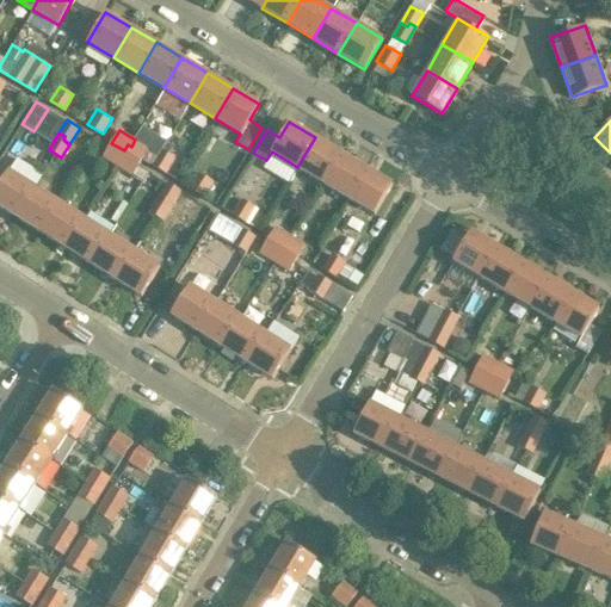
[(315,137),(297,167),(322,183),(340,153),(315,137)]
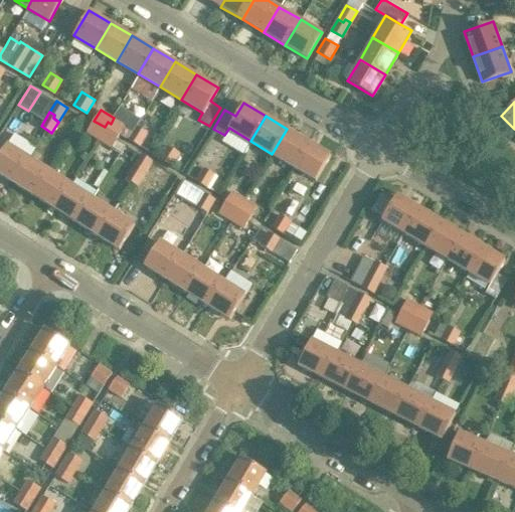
[(119,136),(125,125),(114,118),(111,124),(108,122),(105,127),(119,136)]
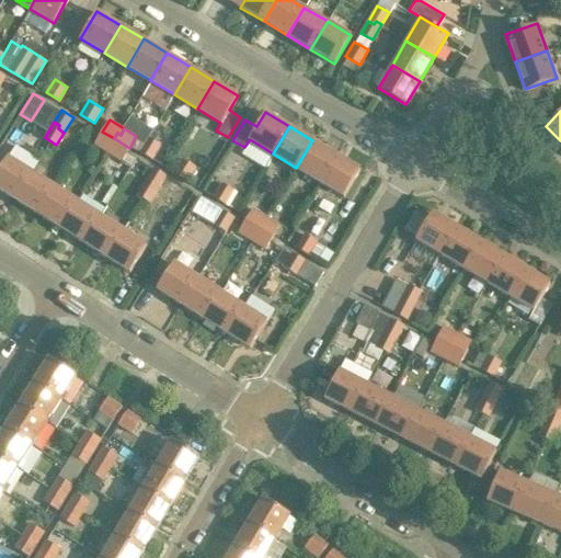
[(110,145),(114,138),(102,132),(94,144),(110,152),(113,147),(110,145)]
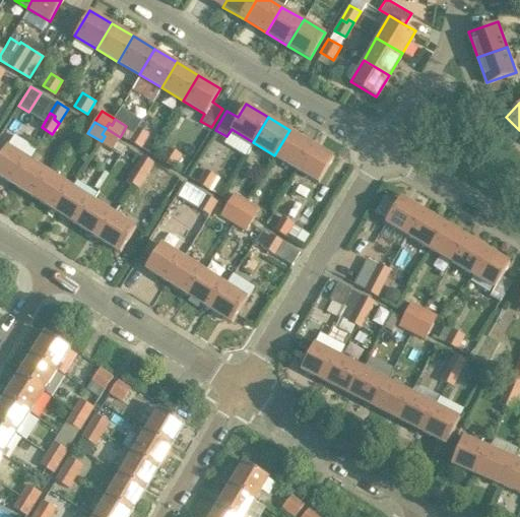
[(128,139),(141,147),(149,134),(136,126),(128,139)]
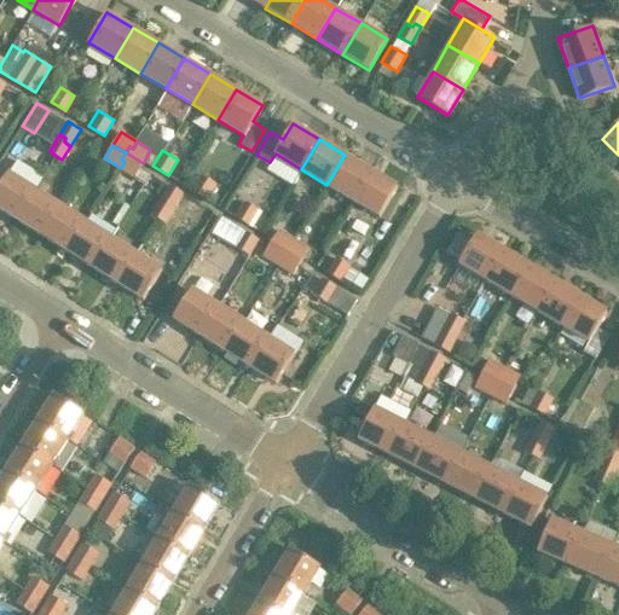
[(134,177),(143,163),(126,152),(121,160),(125,162),(121,168),(134,177)]
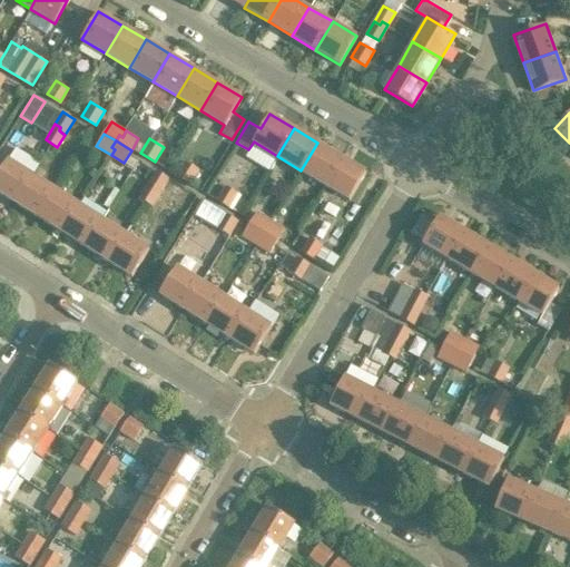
[(317,143),(301,170),(324,185),(341,156),(317,143)]
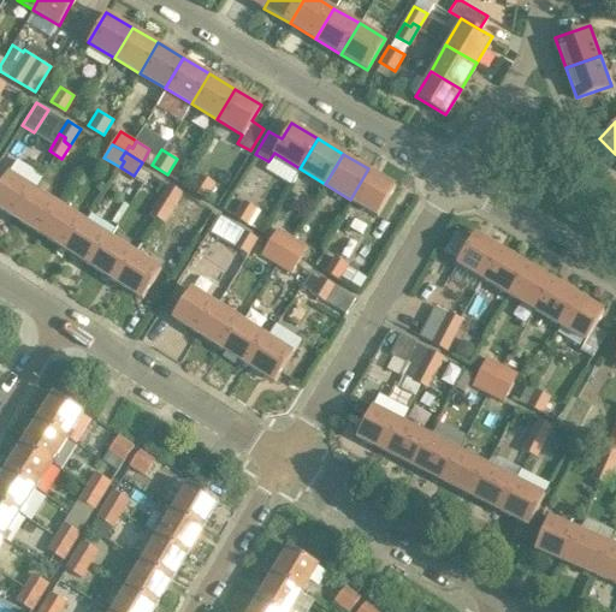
[(395,185),(368,168),(350,200),(377,215),(395,185)]
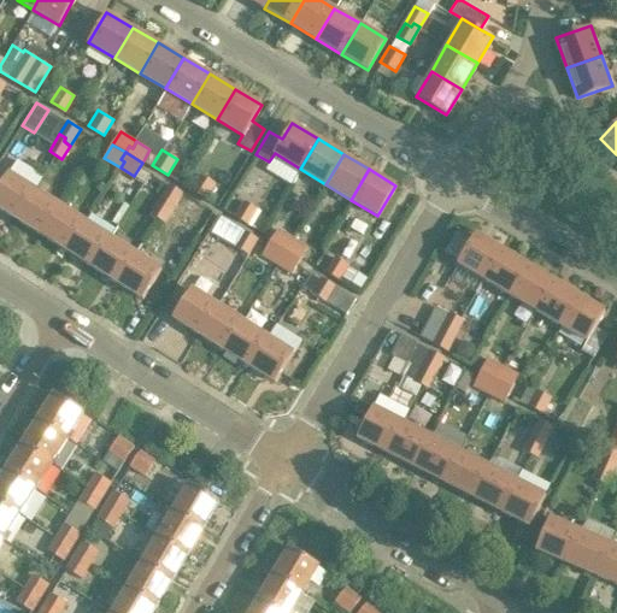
[(0,207),(16,218),(34,188),(9,171),(0,184),(0,207)]
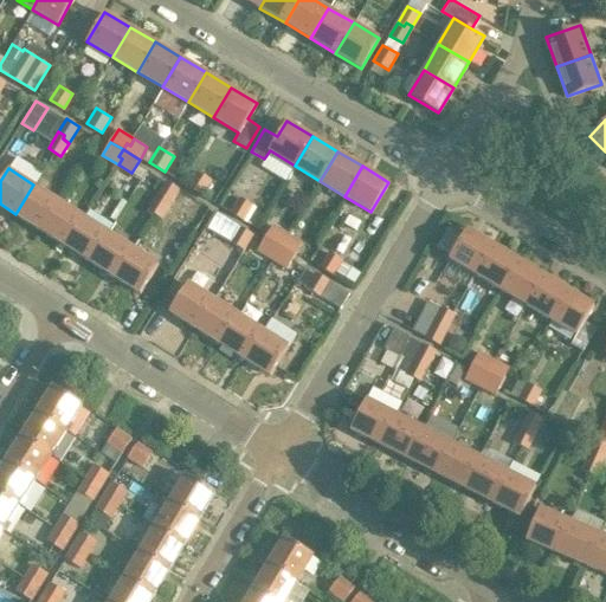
[(197,170),(187,185),(202,194),(211,179),(197,170)]
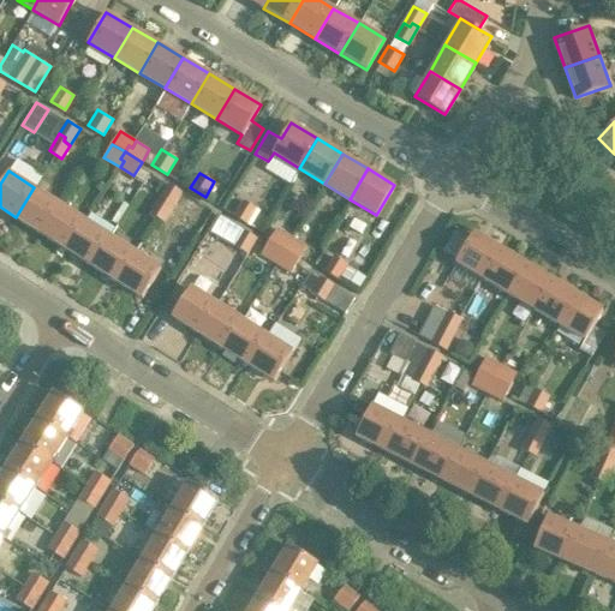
[(169,183),(161,196),(167,199),(166,203),(172,208),(183,191),(169,183)]
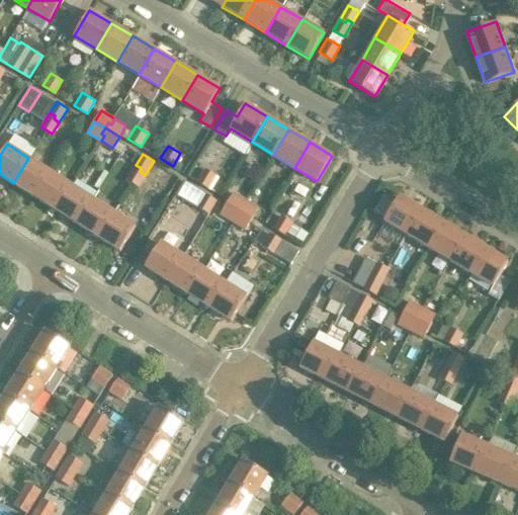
[(28,158),(13,183),(34,196),(50,171),(28,158)]
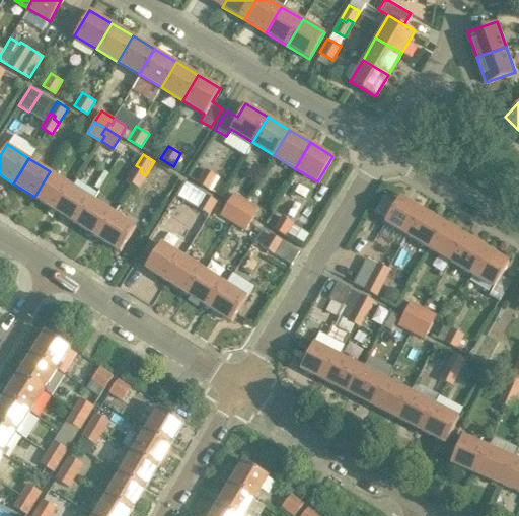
[(136,165),(127,179),(138,187),(145,175),(140,171),(141,168),(136,165)]
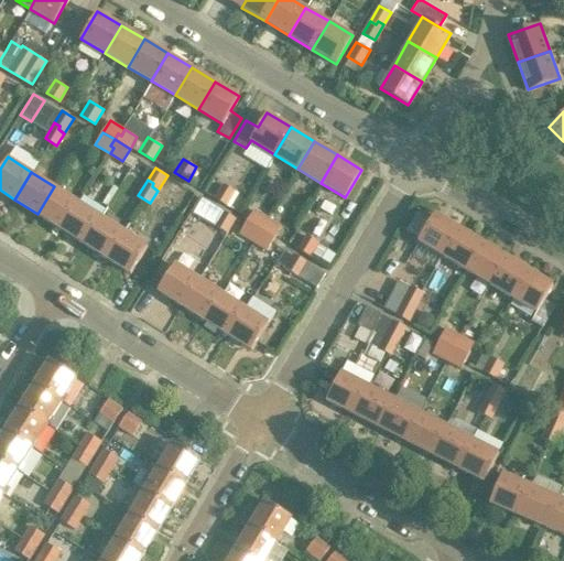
[(223,183),(214,197),(226,205),(235,190),(223,183)]
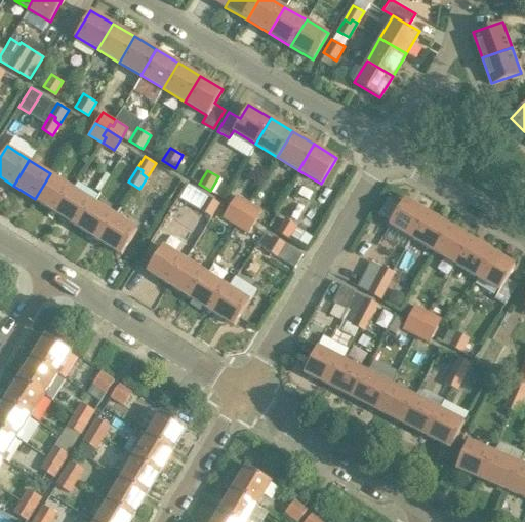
[(50,173),(35,199),(56,212),(72,188),(50,173)]
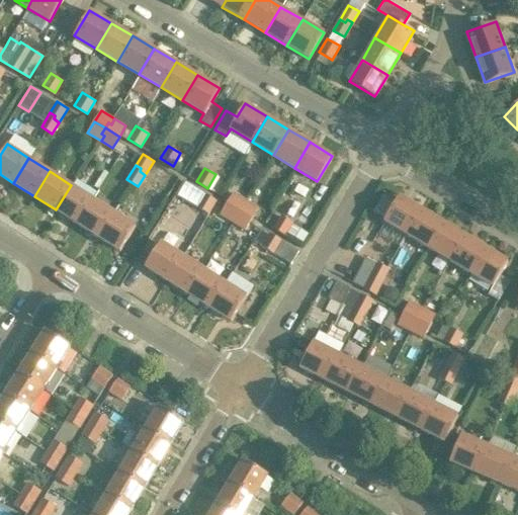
[(71,185),(56,209),(77,224),(92,198),(71,185)]
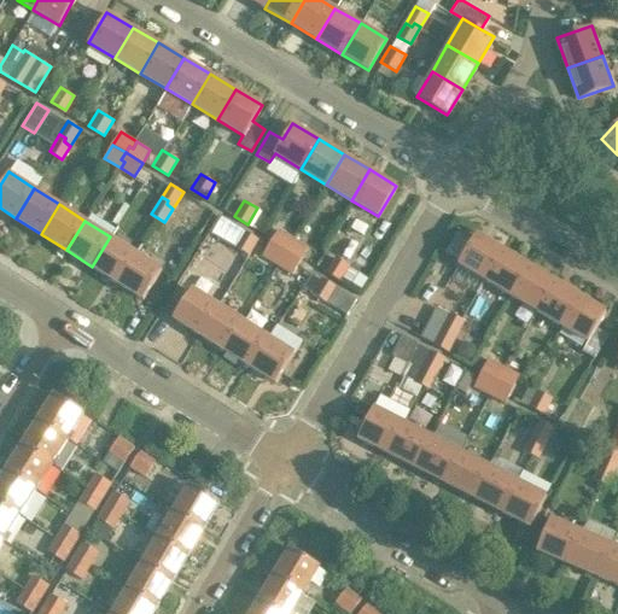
[(287,243),(291,237),(278,228),(270,241),(287,252),(291,245),(287,243)]
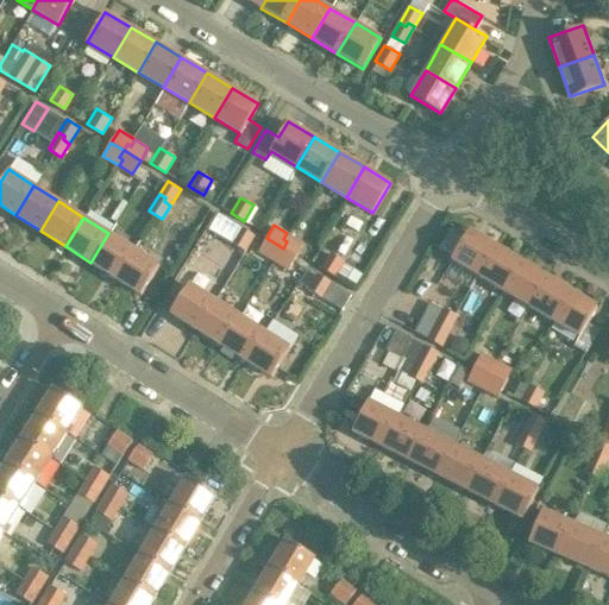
[(242,227),(232,244),(245,251),(255,235),(242,227)]
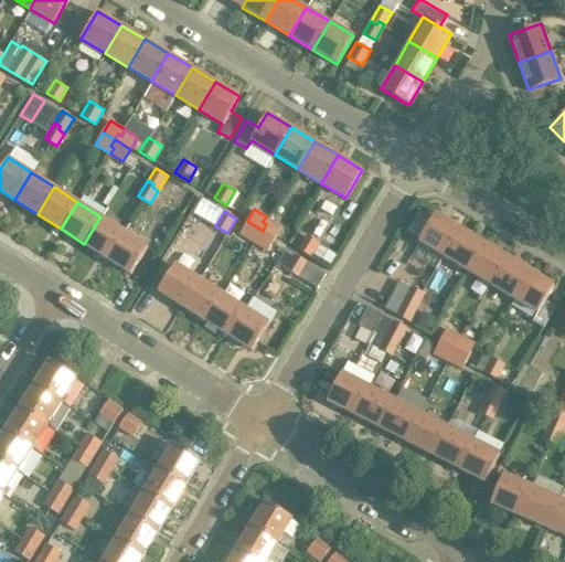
[(443,255),(459,228),(435,213),(418,241),(443,255)]
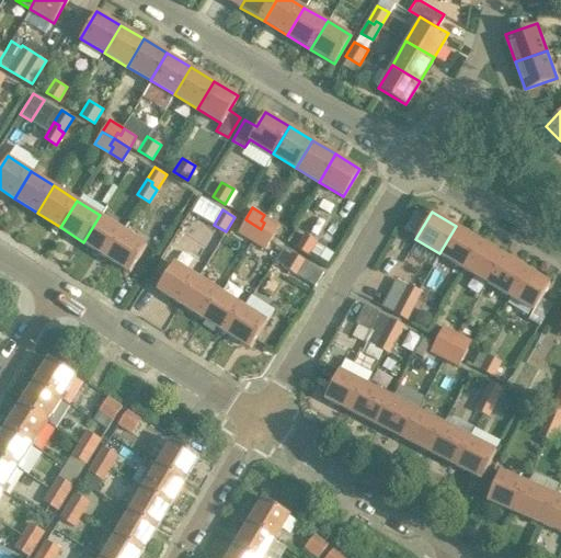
[(100,215),(83,242),(106,257),(123,229),(100,215)]
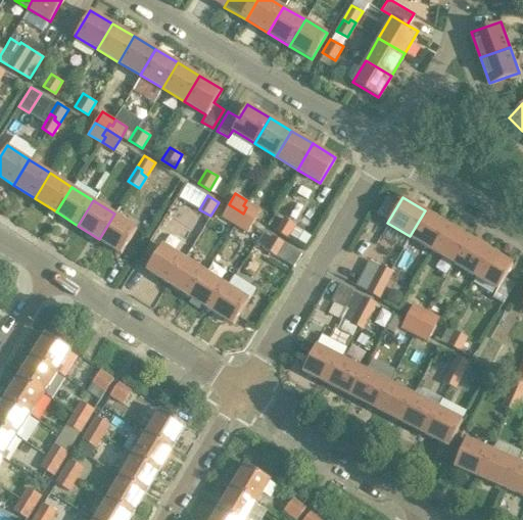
[(254,220),(260,208),(246,200),(243,205),(246,207),(243,214),(254,220)]
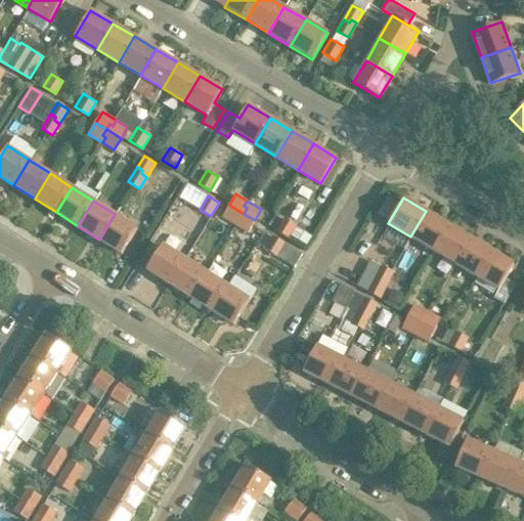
[(239,219),(244,214),(229,205),(222,216),(233,223),(236,217),(239,219)]
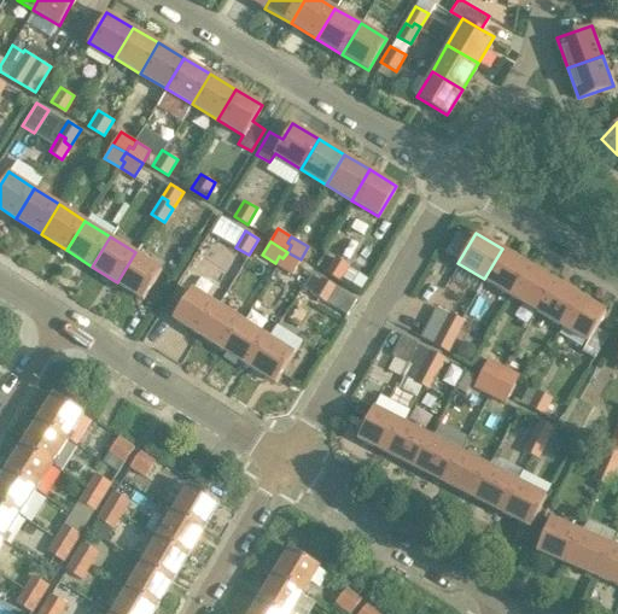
[(502,249),(484,279),(509,294),(528,264),(502,249)]
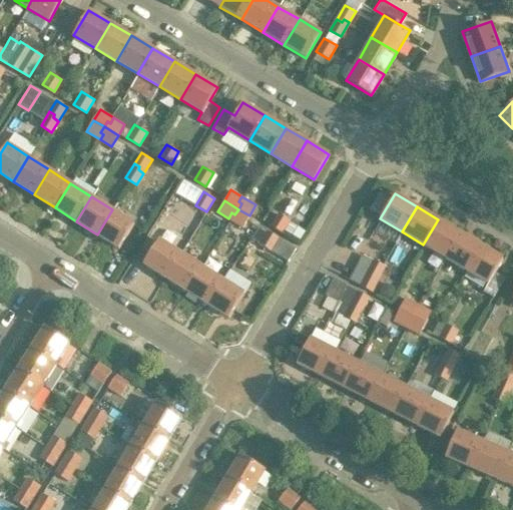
[(134,223),(112,209),(97,234),(118,248),(134,223)]
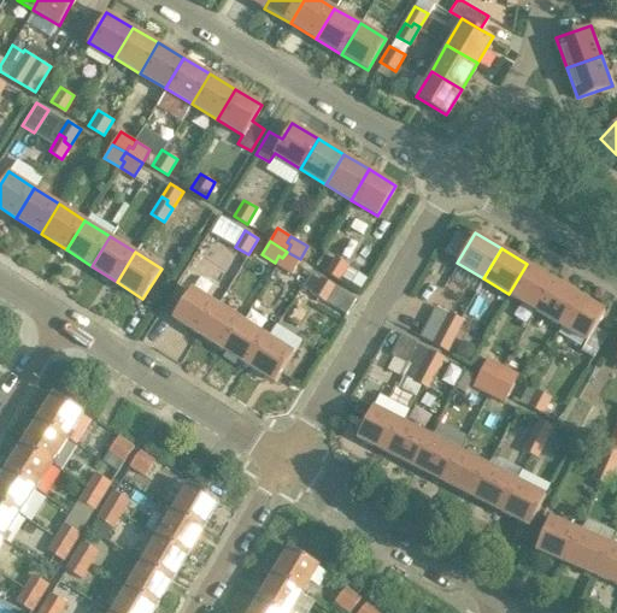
[(292,272),(300,259),(287,252),(282,258),(278,255),(275,263),(292,272)]
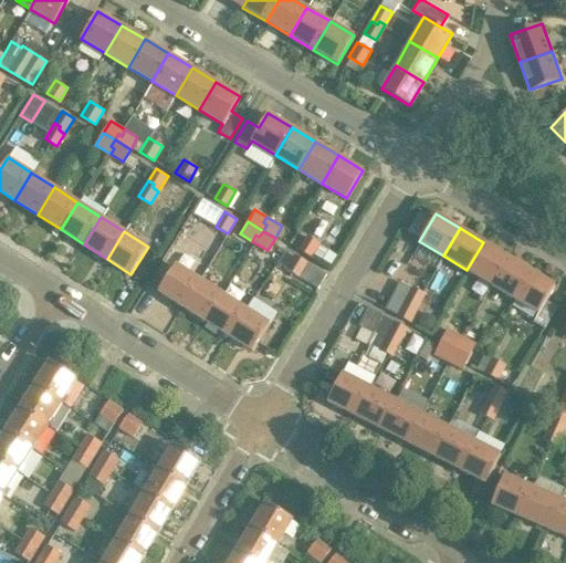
[(306,233),(297,248),(311,257),(320,242),(306,233)]
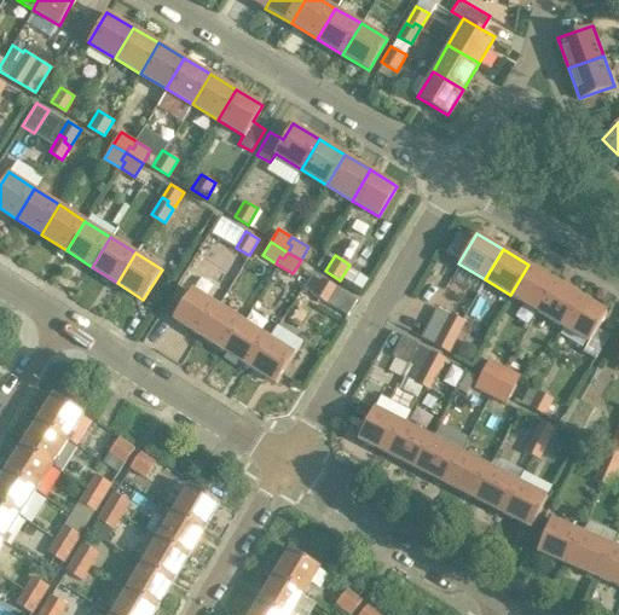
[(555,280),(528,265),(510,295),(537,311),(555,280)]
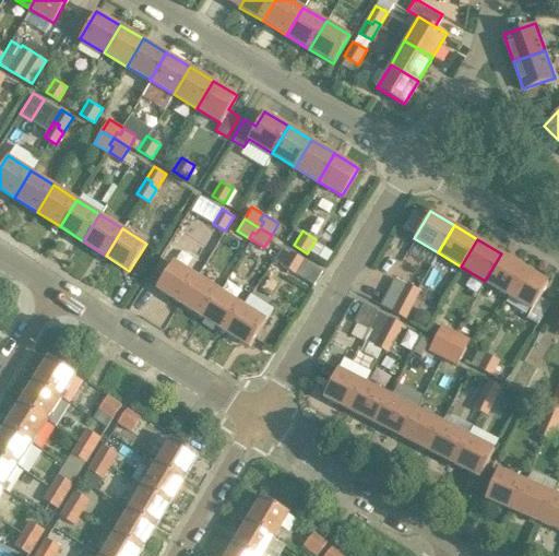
[(332,250),(316,240),(310,249),(326,260),(332,250)]
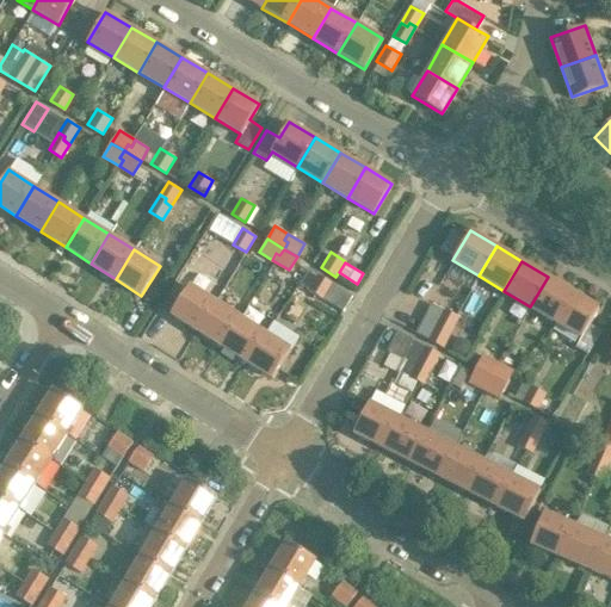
[(343,309),(352,295),(318,273),(316,274),(308,270),(300,283),(343,309)]
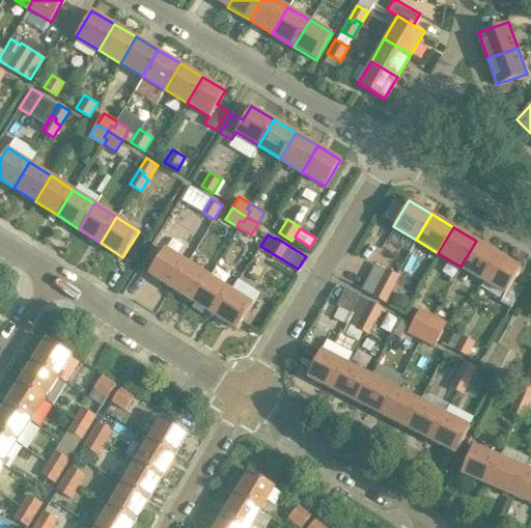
[(476,241),(460,267),(482,280),(498,253),(476,241)]
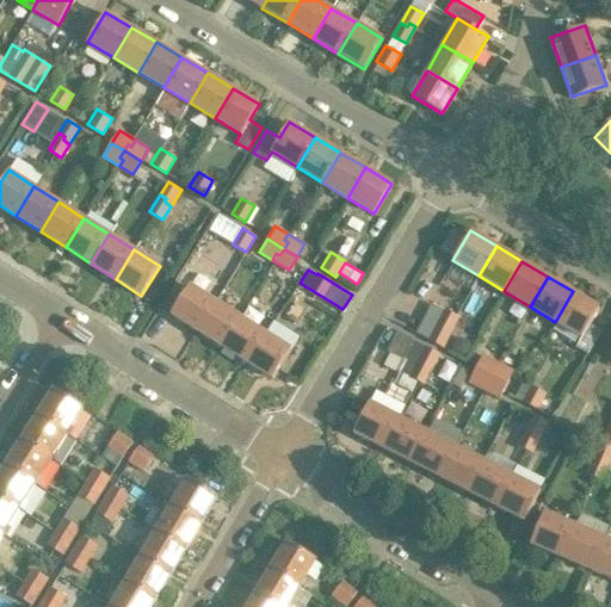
[(197,330),(215,301),(190,284),(171,314),(197,330)]
